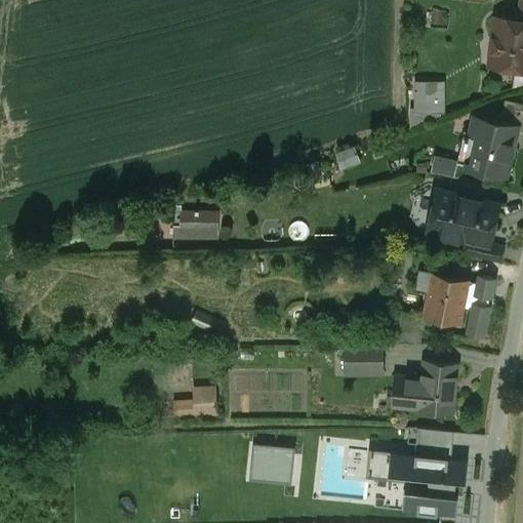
[(522,25),(516,24),(493,21),(491,37),(495,37),(497,40),(494,67),(497,72),(506,73),(511,70),(522,71),(522,25)]
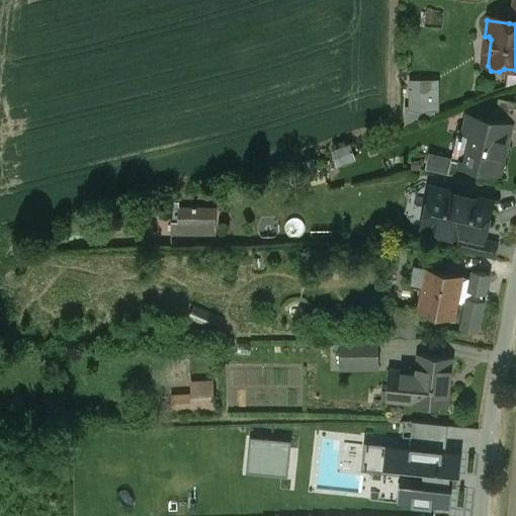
[(409,80),(409,113),(439,113),(439,80),(409,80)]
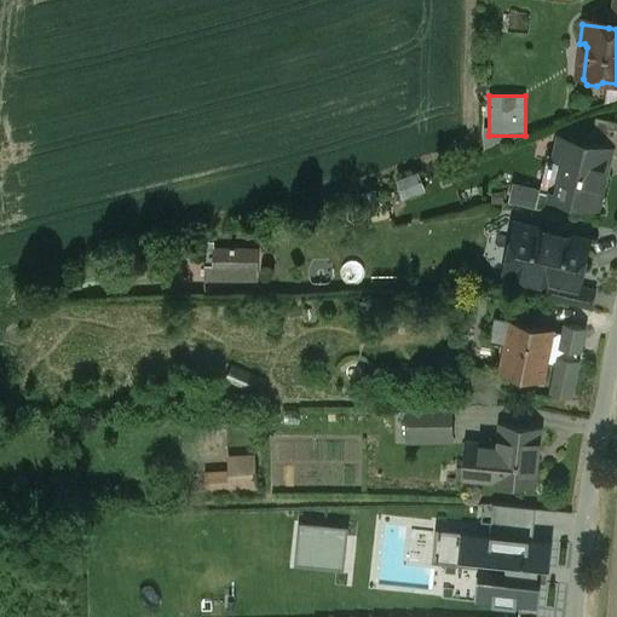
[(616,126),(594,121),(587,150),(605,154),(604,156),(616,159),(616,126)]
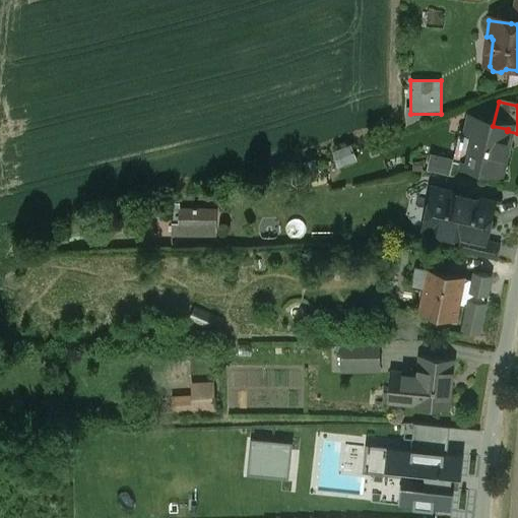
[(493,126),(468,120),(457,168),(496,176),(507,131),(508,129),(493,126)]
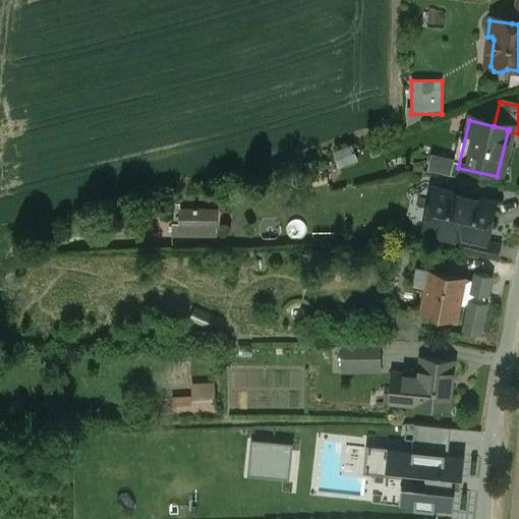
[(431,153),(427,171),(451,176),(455,159),(431,153)]
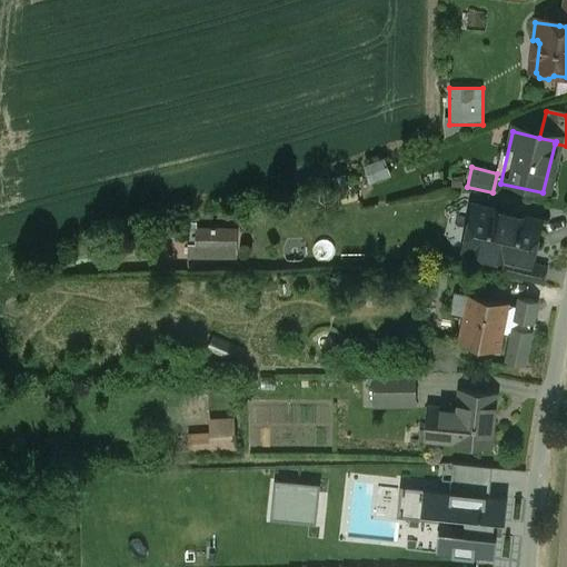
[(537,225),(470,208),(460,251),(473,255),(475,257),(495,261),(497,260),(504,262),(527,267),(527,266),(537,225)]
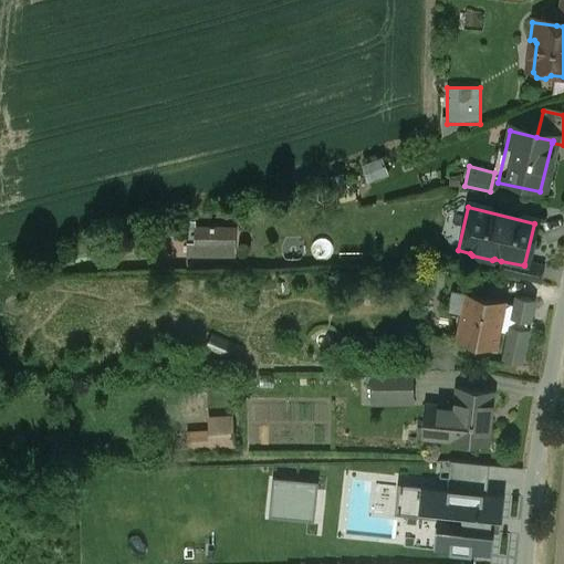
[(188,226),(188,258),(237,259),(237,227),(188,226)]
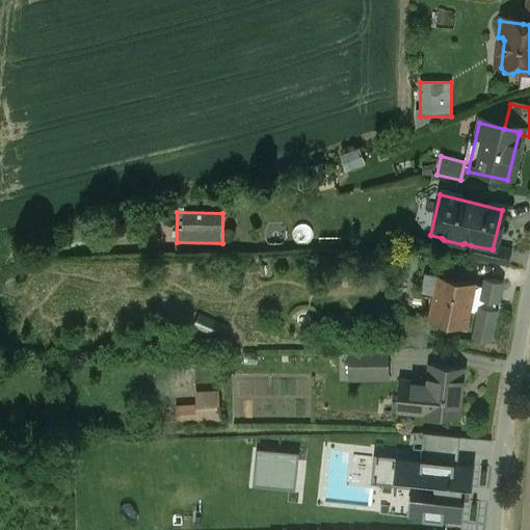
[(493,249),(471,245),(468,259),(504,267),(507,253),(493,248),(493,249)]
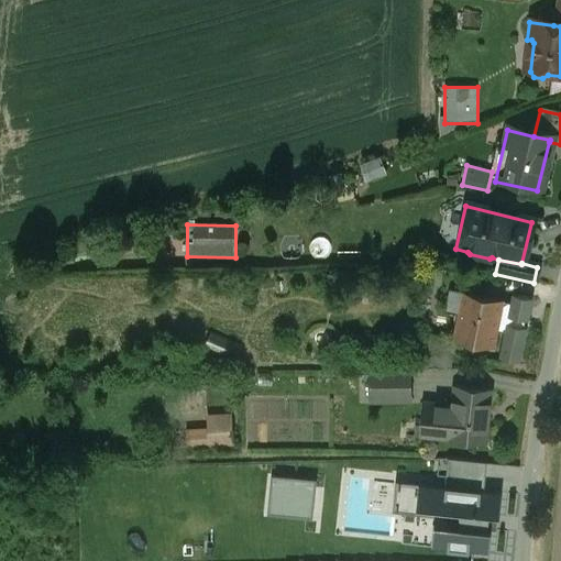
[(462,294),(447,290),(443,310),(458,314),(462,294)]
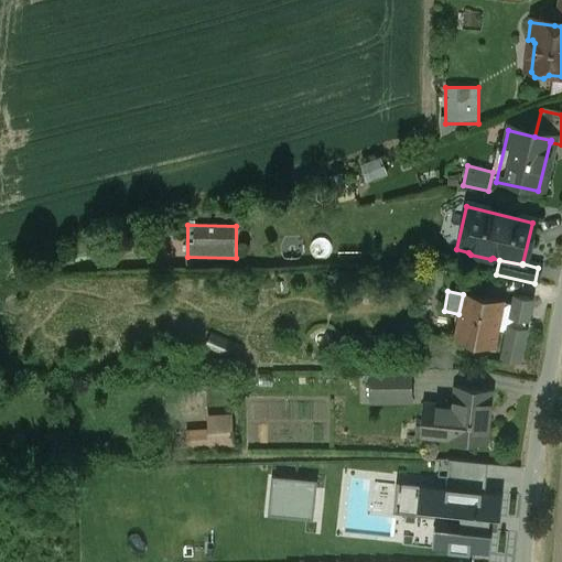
[(499,302),(463,294),(458,314),(453,342),(454,342),(490,348),(499,302)]
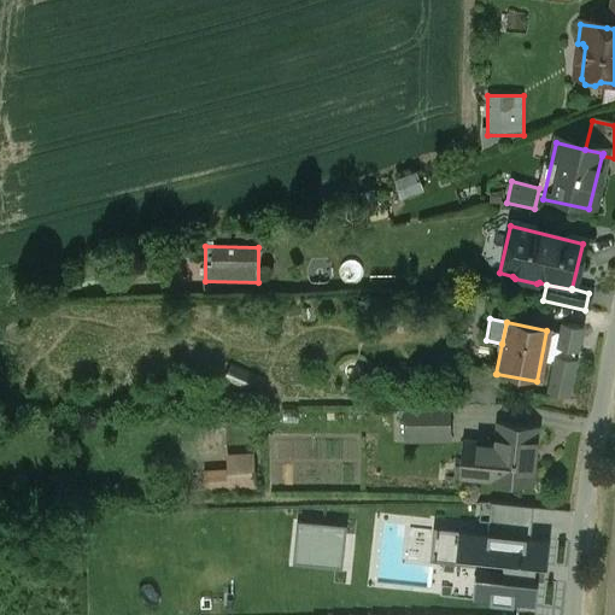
[(573,397),(585,327),(558,322),(545,393),(573,397)]
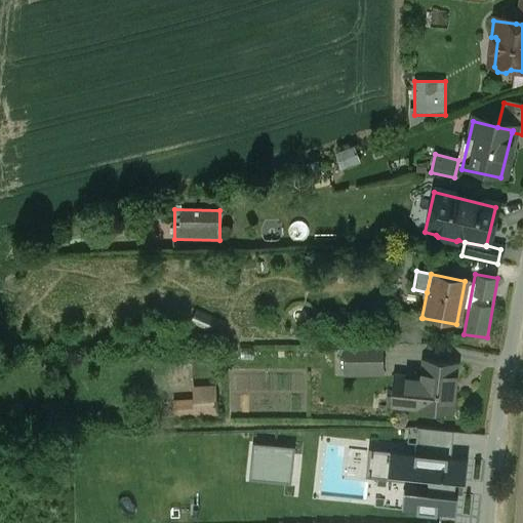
[(421,318),(393,312),(386,346),(417,345),(423,318),(421,318)]
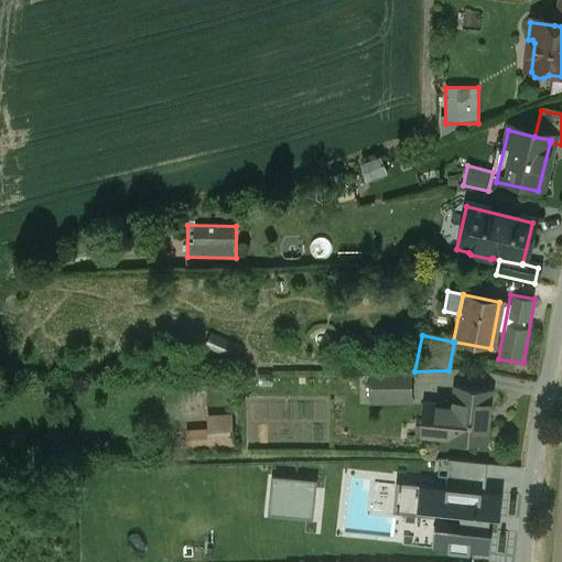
[(408,371),(368,373),(368,403),(408,402),(408,371)]
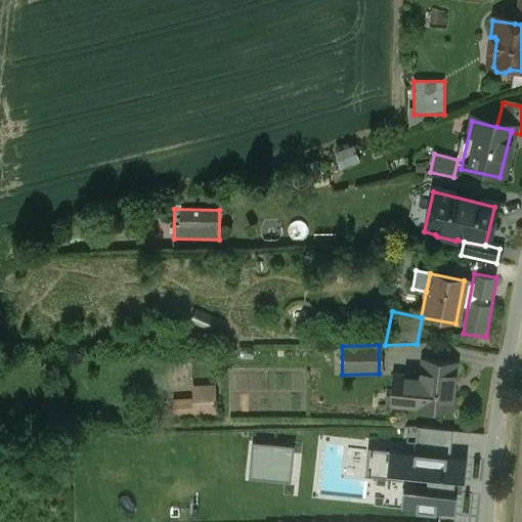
[(453,366),(421,362),(418,391),(401,390),(399,406),(449,412),(453,366)]
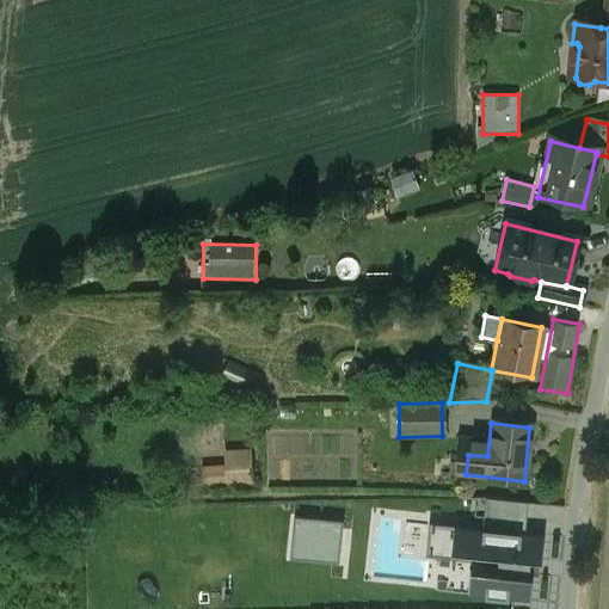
[(202,465),(203,485),(254,483),(252,448),(225,449),(226,463),(202,465)]
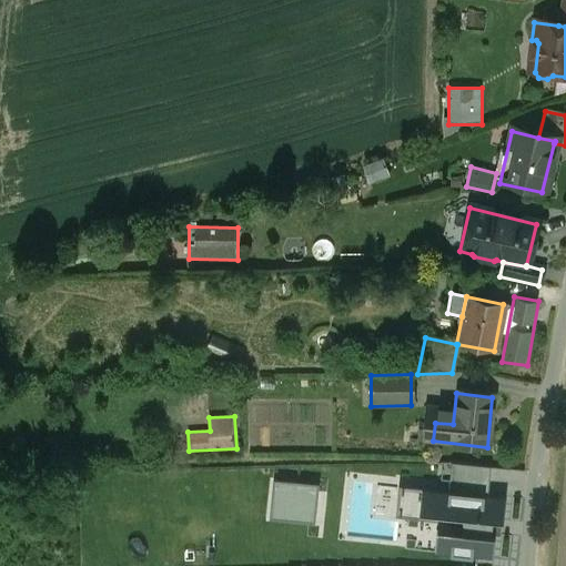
[(501,496),(415,485),(411,518),(437,522),(433,554),(486,561),(491,525),(497,526),(501,496)]
